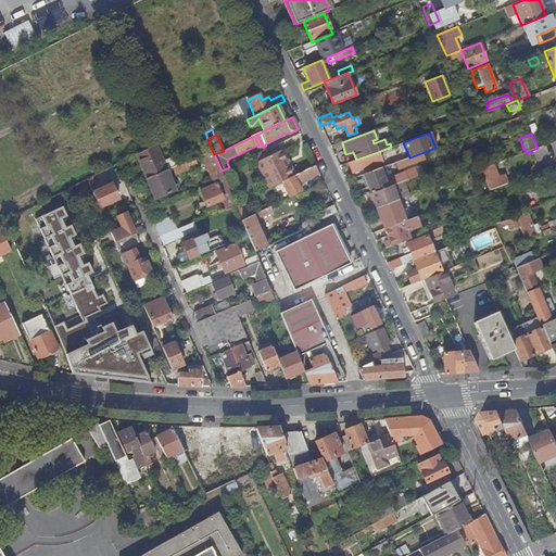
[(147,179),(169,168),(173,167),(176,166),(173,158),(165,160),(159,144),(136,154),(147,179)]
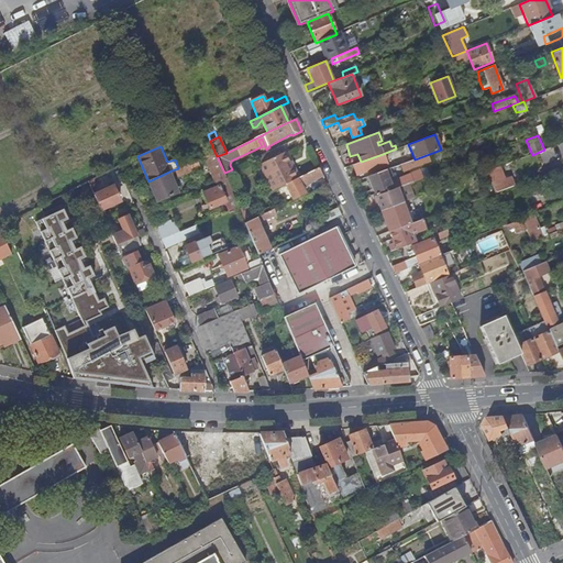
[(282,153),(279,146),(273,150),(256,157),(260,164),(282,153)]
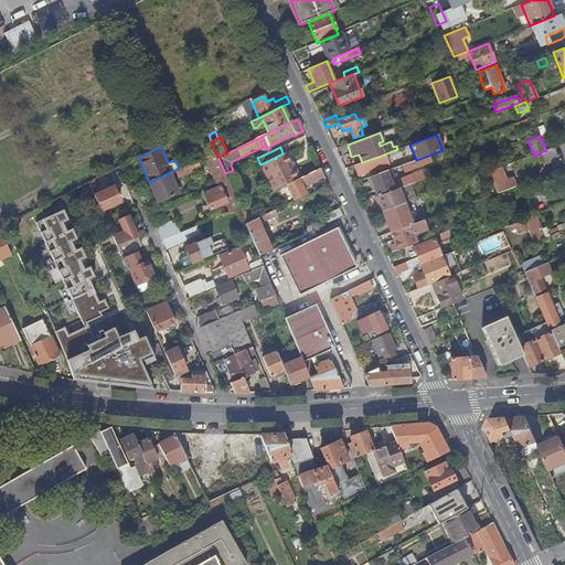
[(217,157),(215,152),(205,157),(216,184),(227,180),(225,173),(217,157)]
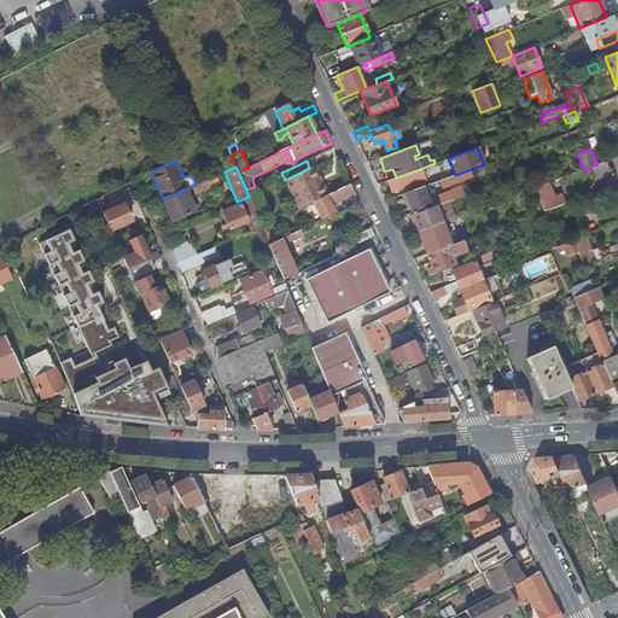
[(312,167),(309,168),(285,180),(298,209),(308,204),(313,202),(327,194),(326,191),(321,181),(319,182),(316,179),(312,167)]
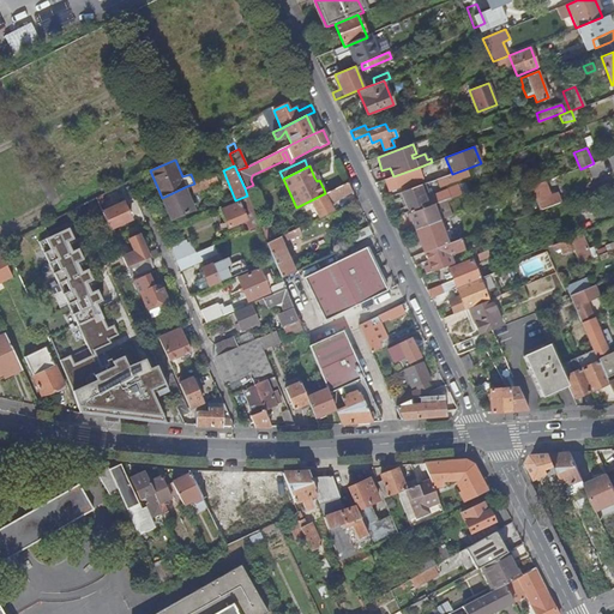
[(393,176),(385,180),(389,191),(422,180),(417,168),(393,176)]
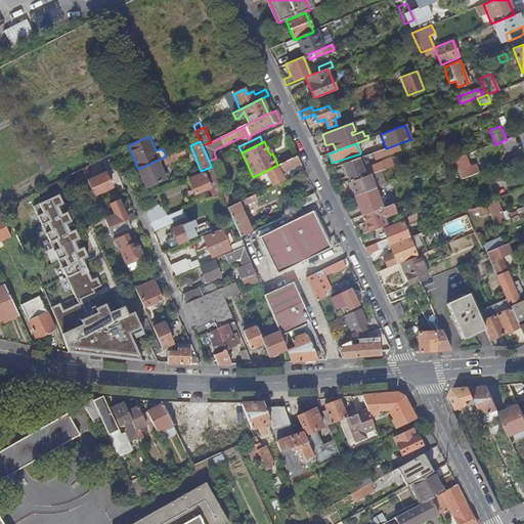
[(166,157),(163,158),(166,164),(185,156),(182,149),(166,157)]
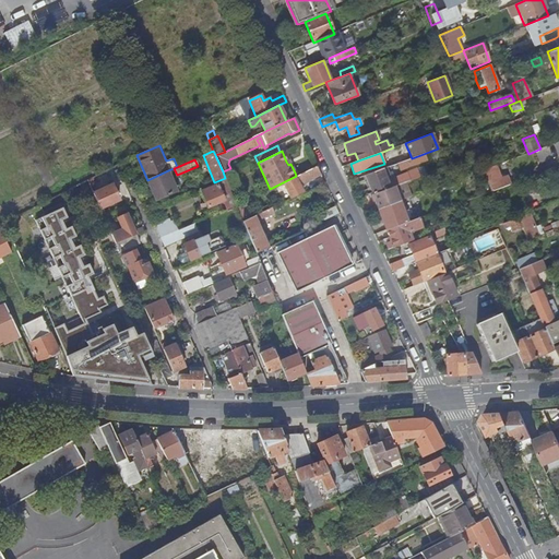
[(406,161),(391,166),(394,174),(408,168),(406,161)]
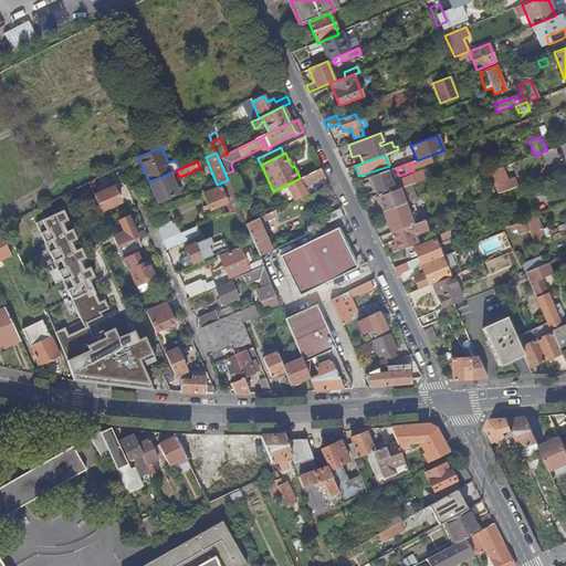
[(498,194),(510,189),(502,167),(490,171),(498,194)]
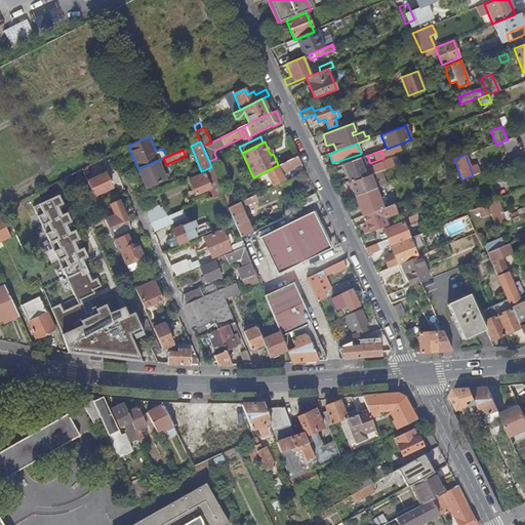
[(301,164),(297,156),(278,165),(266,171),(273,187),(284,180),(281,174),(301,164)]
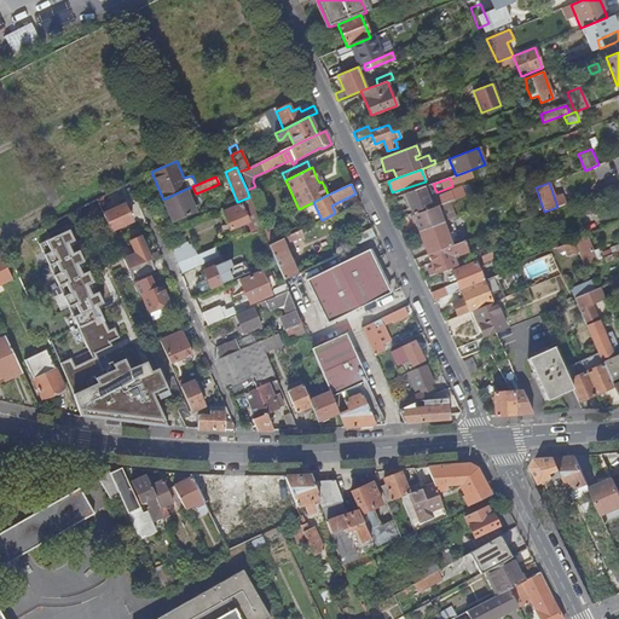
[(247,190),(249,197),(250,200),(260,196),(256,186),(255,186),(247,190)]
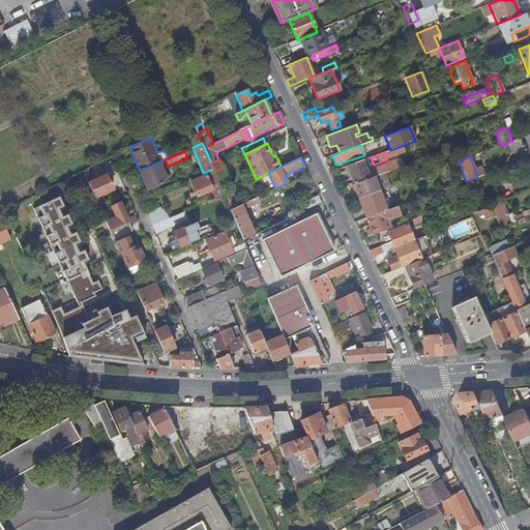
[(529,171),(529,168),(527,159),(513,164),(519,175),(529,171)]
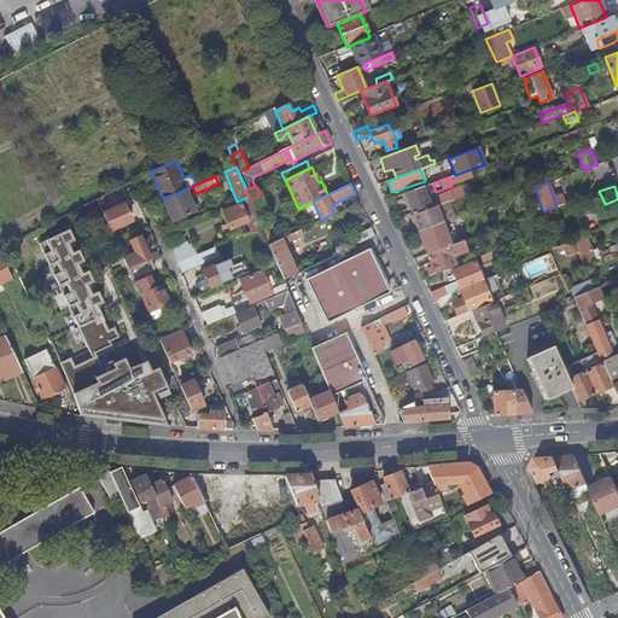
[(188,187),(163,199),(173,221),(200,211),(188,187)]
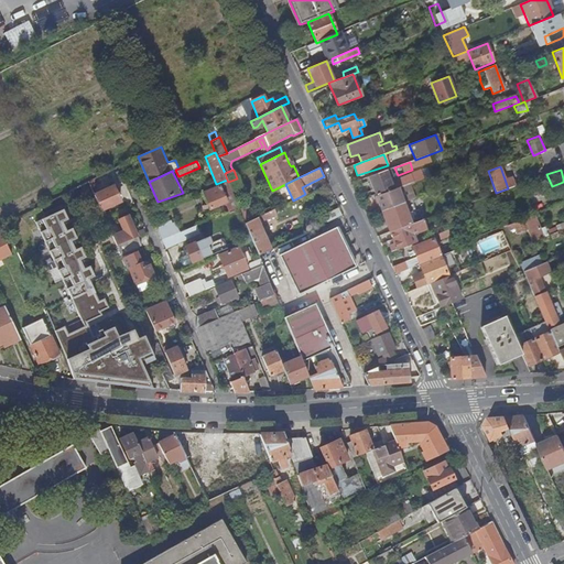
[(386,171),(369,177),(376,196),(397,188),(413,182),(411,175),(391,182),(386,171)]
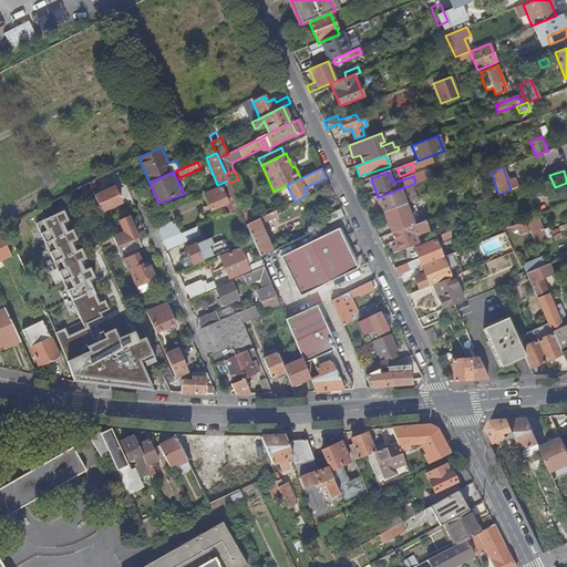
[(93,181),(88,184),(91,191),(96,187),(93,181)]
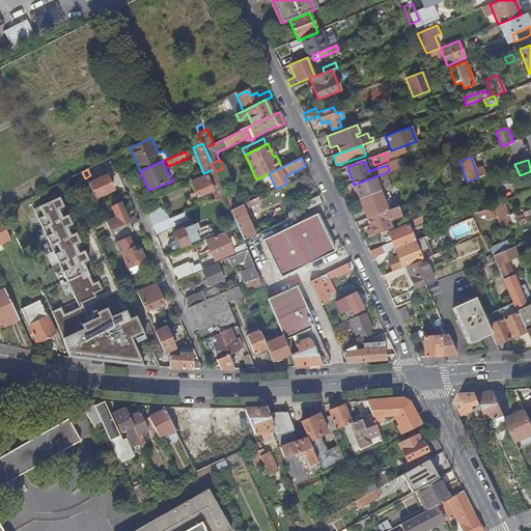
[(214,169),(203,173),(204,175),(189,183),(196,198),(211,192),(214,200),(224,196),(215,171),(214,169)]
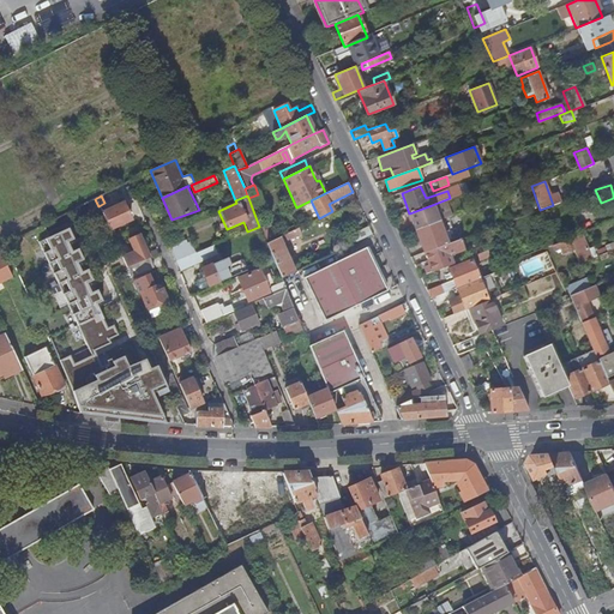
[(124,204),(102,214),(109,230),(131,221),(126,210),(124,204)]
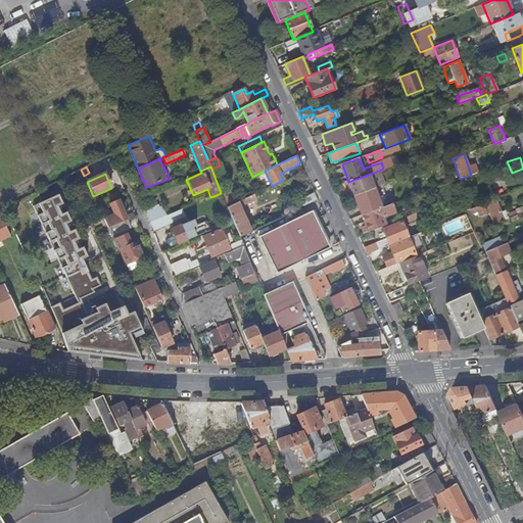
[(368,175),(348,182),(353,195),(373,188),(370,180),(368,175)]
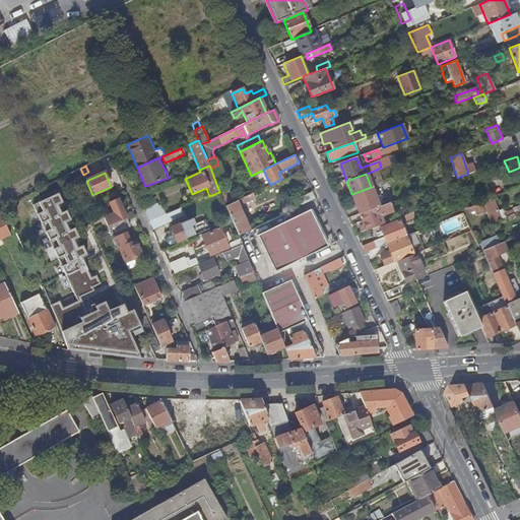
[(360,214),(370,210),(379,207),(371,187),(351,194),(354,202),(350,204),(351,208),(356,207),(360,214)]
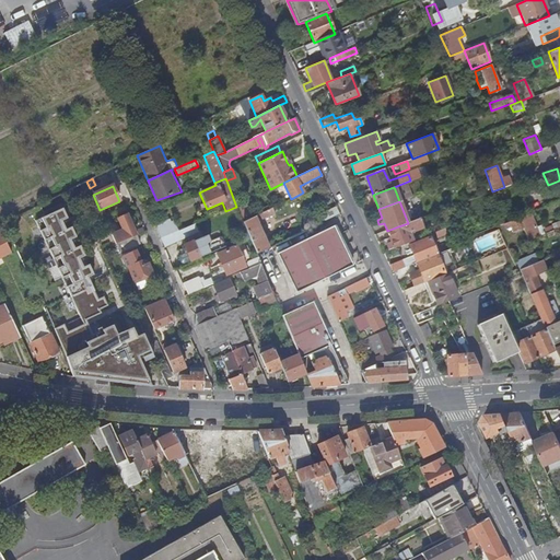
[(243,203),(236,207),(243,222),(248,220),(243,203)]
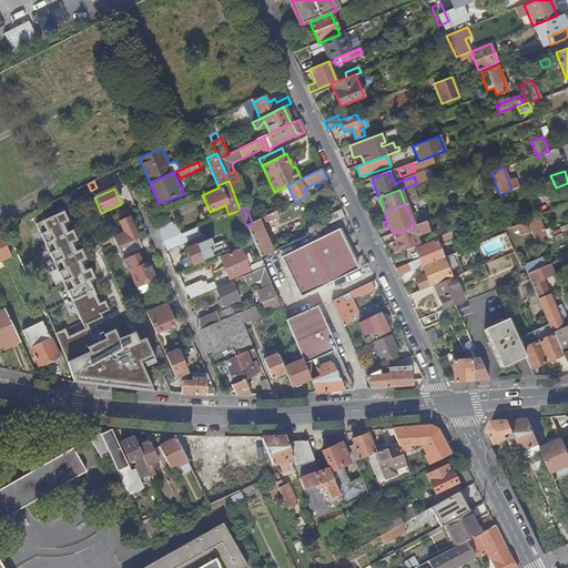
[(252,223),(246,225),(249,231),(254,242),(260,257),(281,249),(280,245),(272,249),(261,225),(279,216),(276,211),(252,223)]
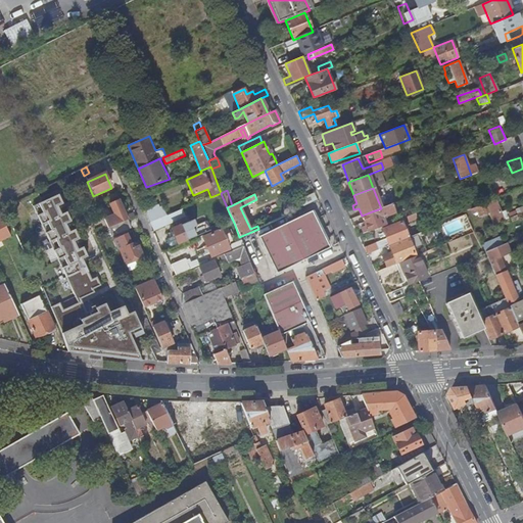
[(63,203),(60,195),(36,206),(79,299),(96,291),(93,289),(101,285),(97,277),(93,279),(84,258),(89,255),(85,247),(79,248),(76,240),(82,237),(78,229),(72,231),(67,223),(73,221),(68,212),(63,215),(59,205),(63,203)]
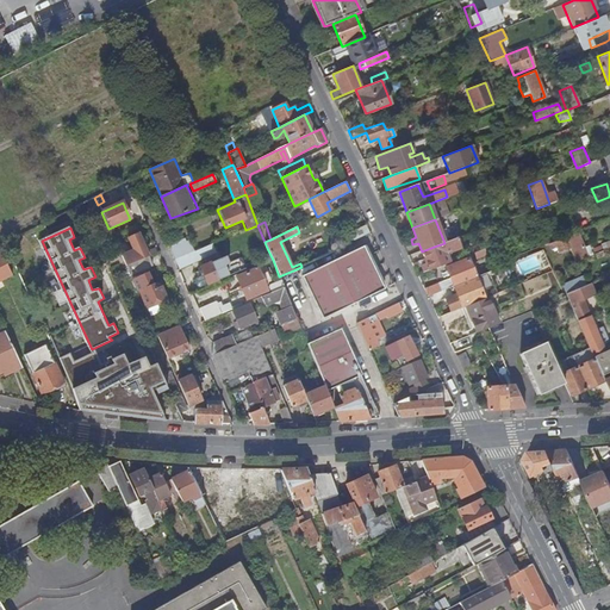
[(342,246),(355,240),(352,232),(338,238),(342,246)]
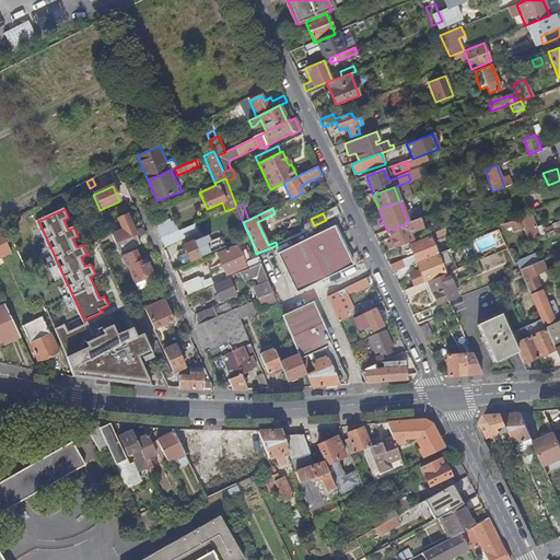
[(528,241),(538,236),(529,213),(518,218),(523,229),(528,241)]
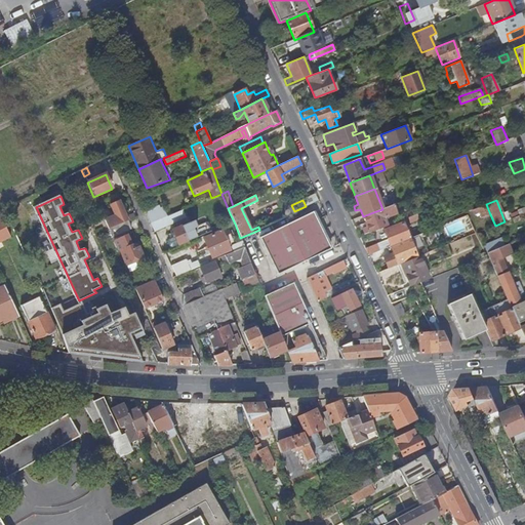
[(104,219),(108,230),(128,220),(120,201),(110,205),(114,215),(104,219)]
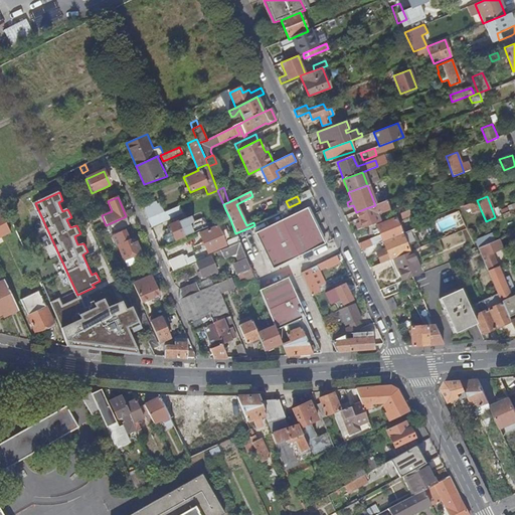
[(472,213),(481,210),(477,200),(464,205),(465,210),(470,209),(472,213)]
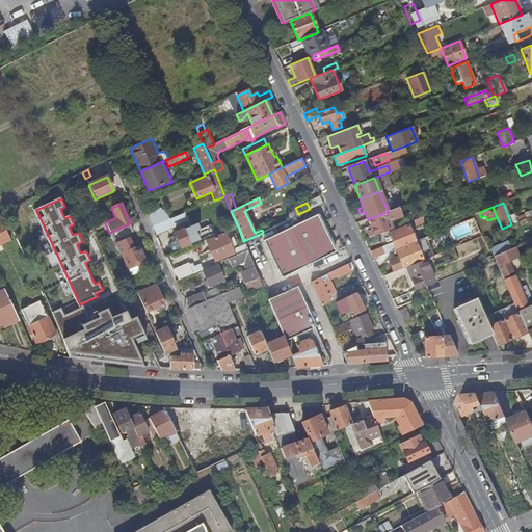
[(368,232),(370,238),(392,230),(389,220),(400,217),(397,208),(388,212),(378,215),(368,219),(372,230),(368,232)]
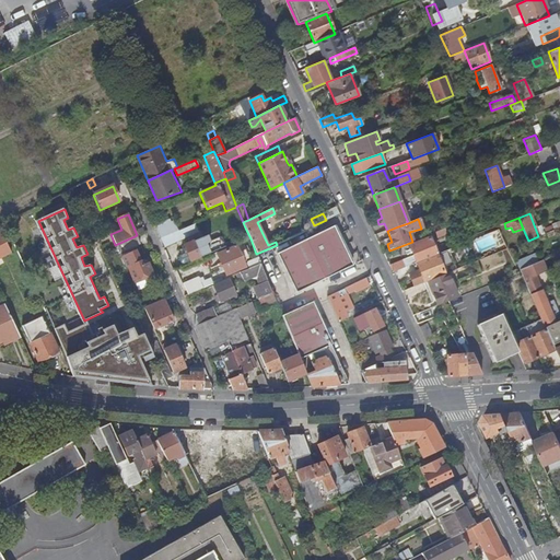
[(156,229),(161,238),(175,233),(170,223),(156,229)]
